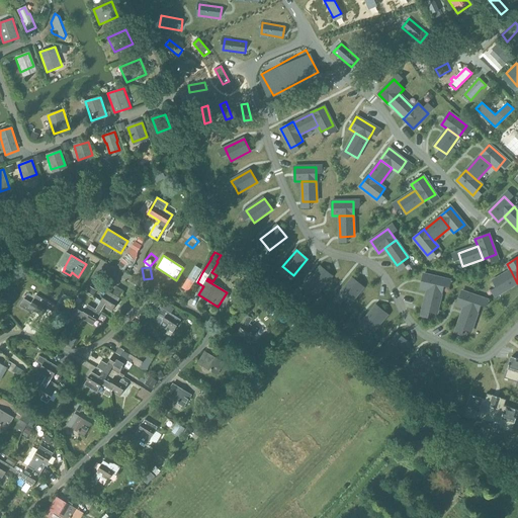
[(200,269),(197,267),(191,278),(182,290),(187,293),(195,281),(194,280),(200,269)]
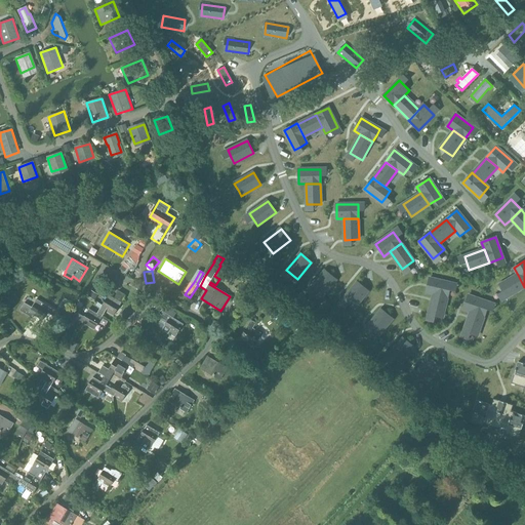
[(325,271),(311,287),(317,292),(322,296),(335,280),(325,271)]
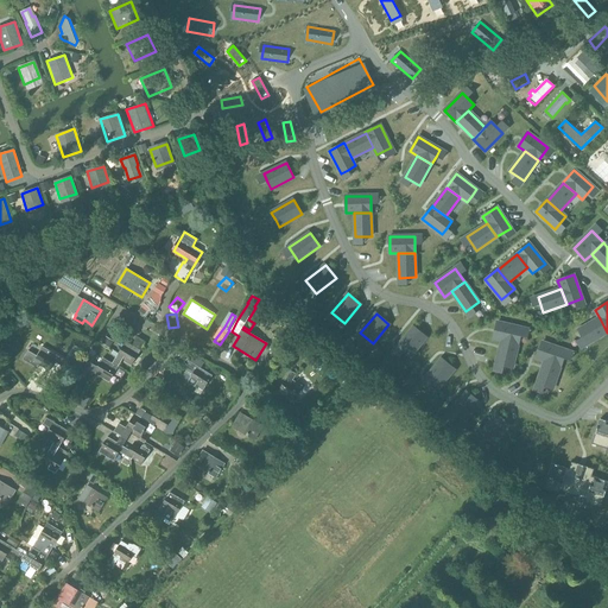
[(607,333),(600,318),(578,330),(587,344),(607,333)]
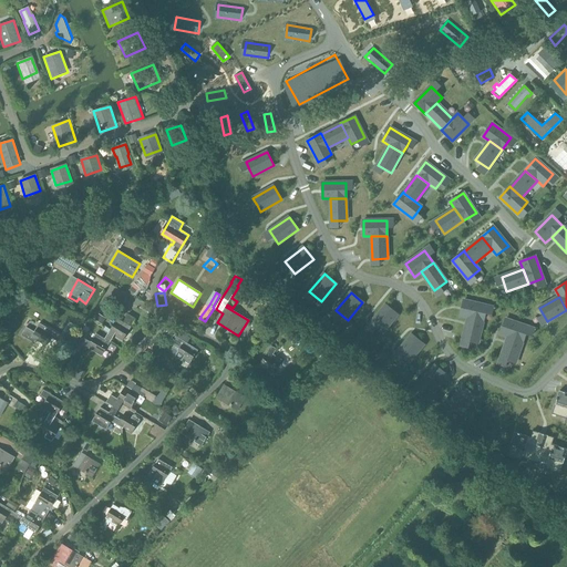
[(463,300),(460,316),(467,318),(483,321),(486,306),(463,300)]
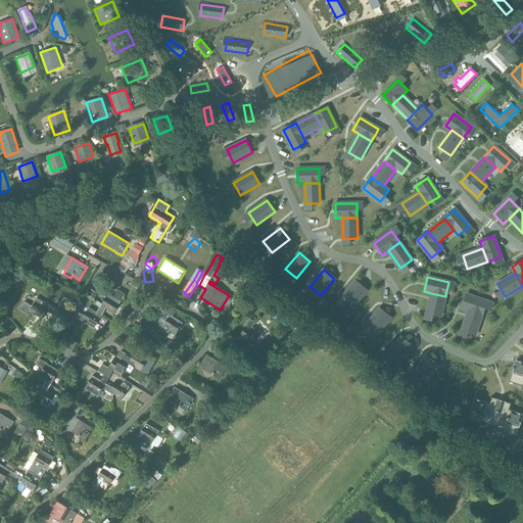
[(355,281),(342,298),(347,302),(352,306),(367,290),(355,281)]
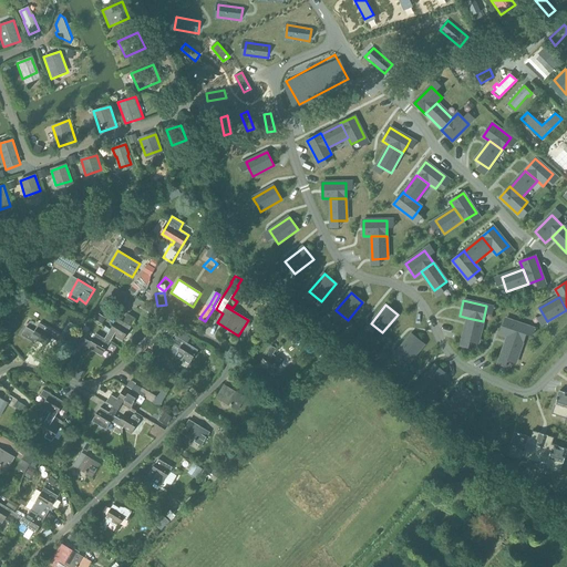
[(105,339),(111,342),(114,336),(123,340),(137,318),(130,313),(124,322),(117,319),(105,339)]
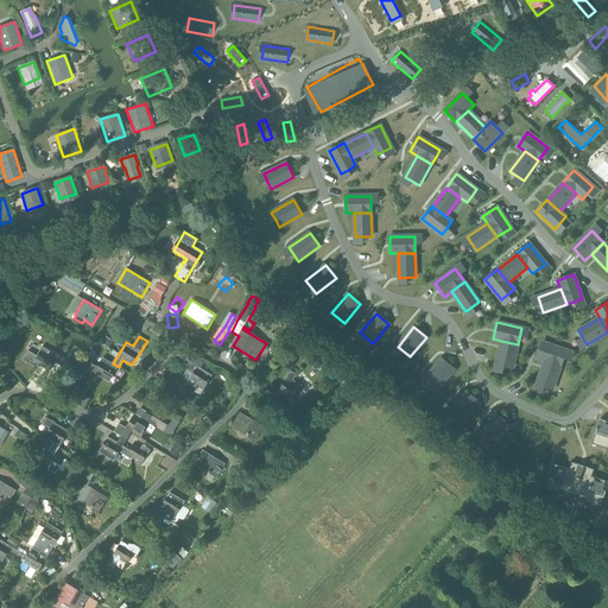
[(501,341),(496,365),(512,368),(518,344),(501,341)]
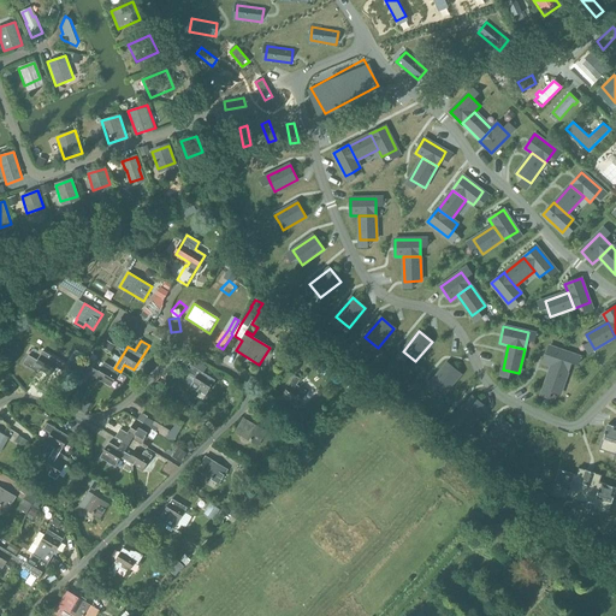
[(549,347),(544,362),(551,366),(568,371),(573,355),(549,347)]
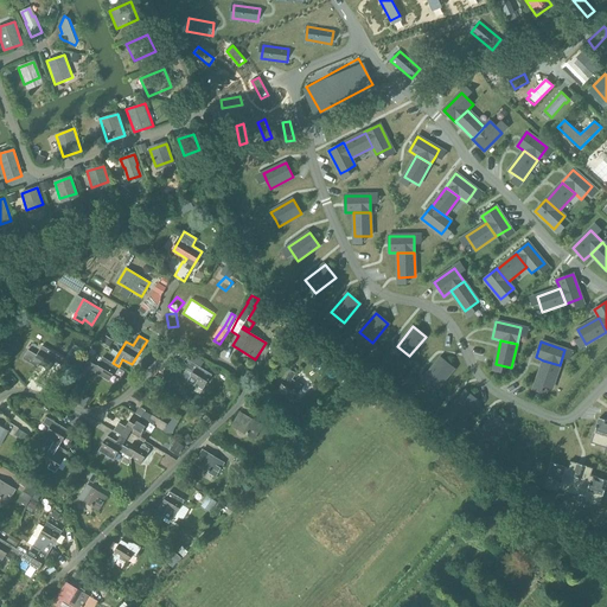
[(55,362),(59,356),(43,346),(40,349),(43,350),(38,357),(29,350),(25,356),(49,371),(55,362)]
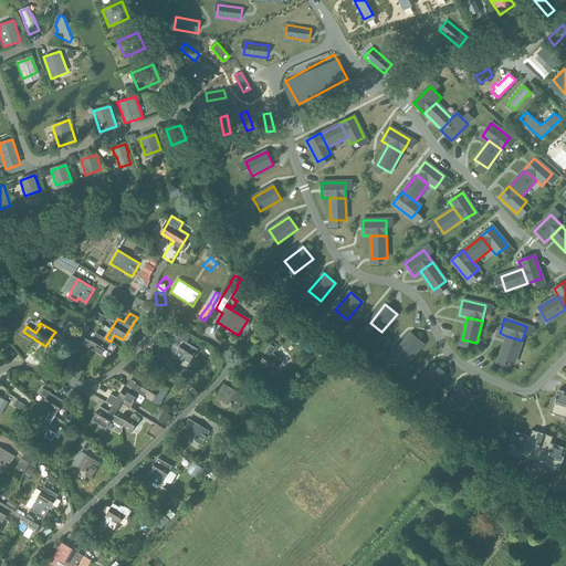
[(74,350),(79,342),(82,336),(67,327),(65,329),(67,331),(63,337),(55,332),(51,337),(74,350)]
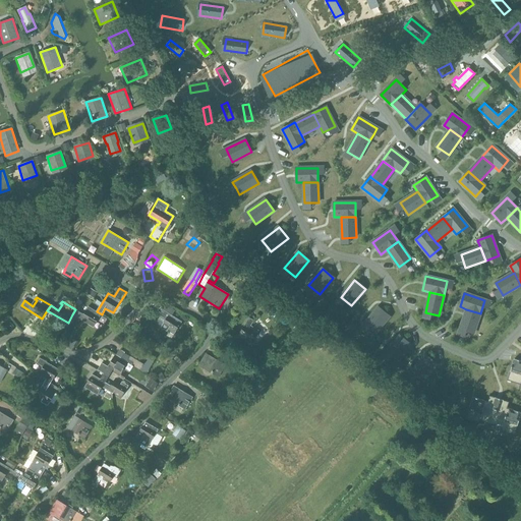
[(102,314),(97,311),(89,307),(84,314),(75,309),(72,314),(94,327),(102,314)]
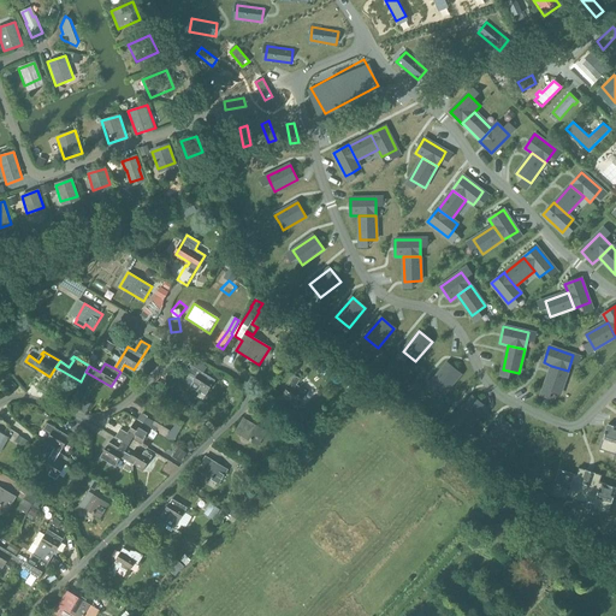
[(448,363),(431,383),(438,389),(444,394),(461,374),(448,363)]
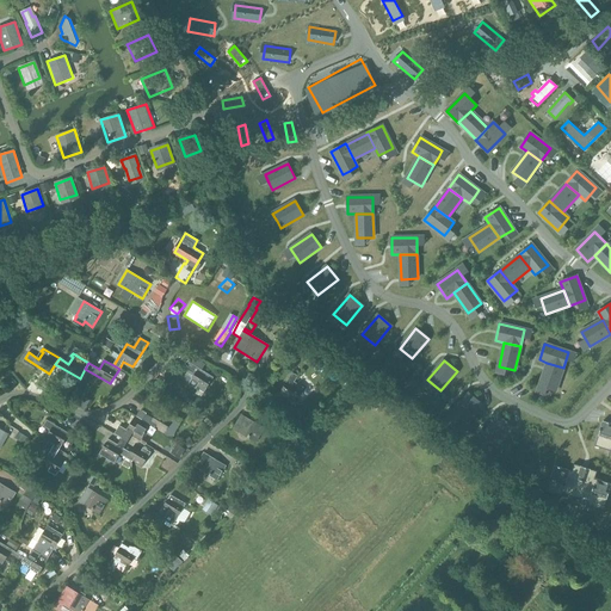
[(214,377),(190,362),(186,368),(195,374),(190,382),(205,392),(214,377)]
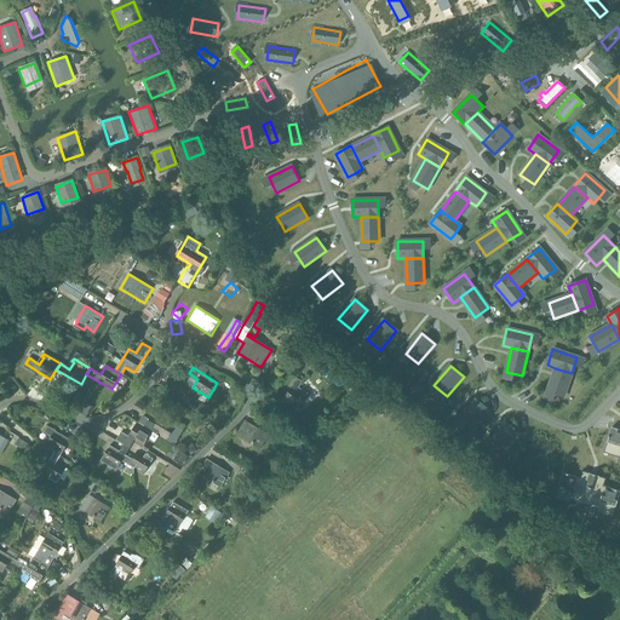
[(555,368),(547,391),(563,397),(572,373),(555,368)]
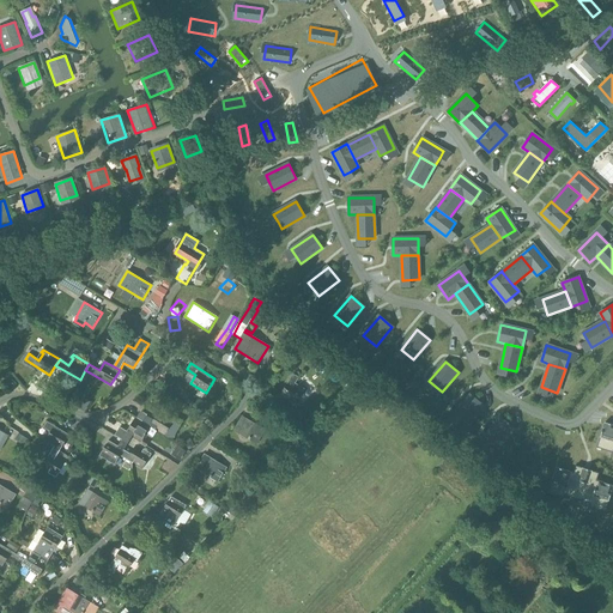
[(296,383),(299,377),(293,374),(283,392),(290,396),(284,407),(292,412),(305,389),(296,383)]
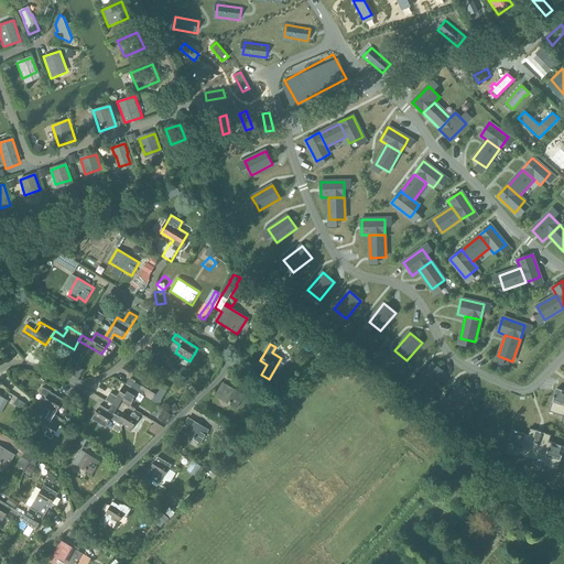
[(350,372),(347,377),(338,370),(327,384),(336,390),(346,377),(354,382),(357,378),(350,372)]
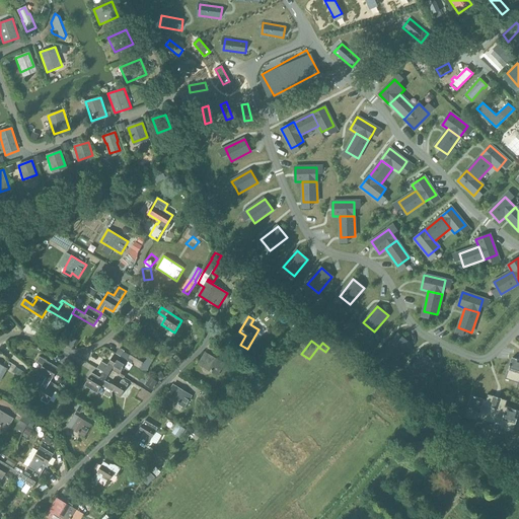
[(114,356),(127,364),(128,362),(140,369),(148,356),(141,352),(141,353),(134,349),(130,356),(124,353),(121,358),(115,355),(114,356)]
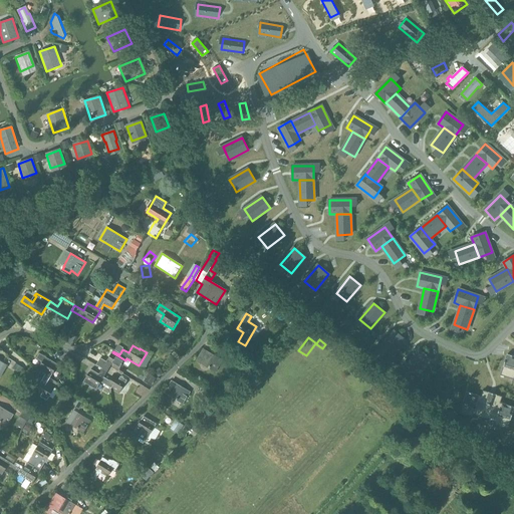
[(118,371),(125,360),(112,352),(100,371),(105,374),(110,366),(118,371)]
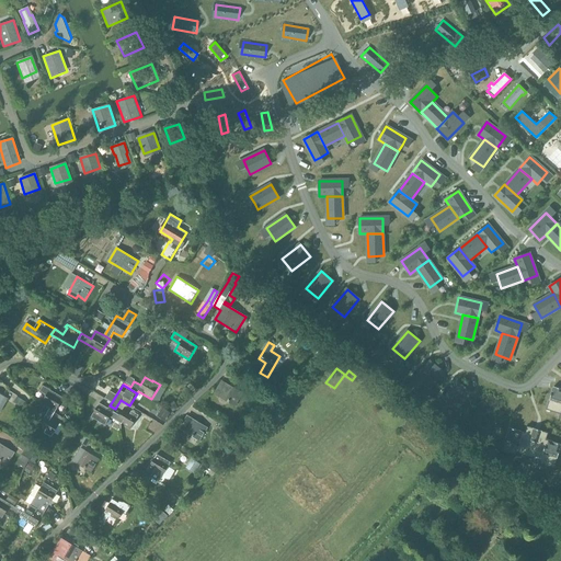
[(236,407),(243,393),(227,385),(219,398),(236,407)]
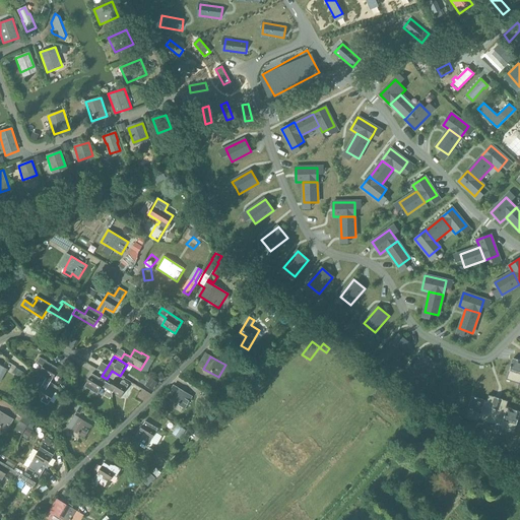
[(519,359),(513,356),(506,378),(519,383),(519,381),(519,359)]
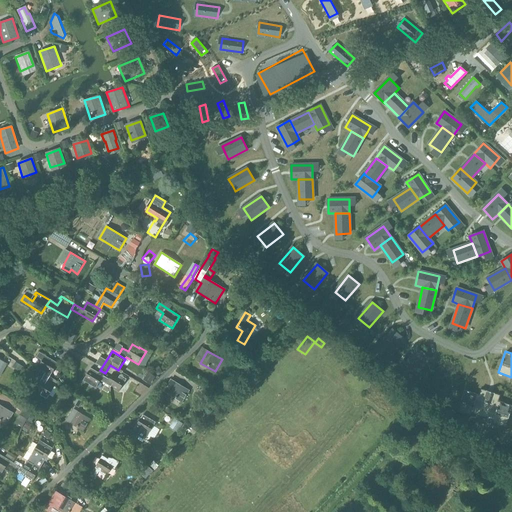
[(39,352),(36,357),(42,361),(37,368),(45,373),(44,374),(49,377),(58,363),(39,352)]
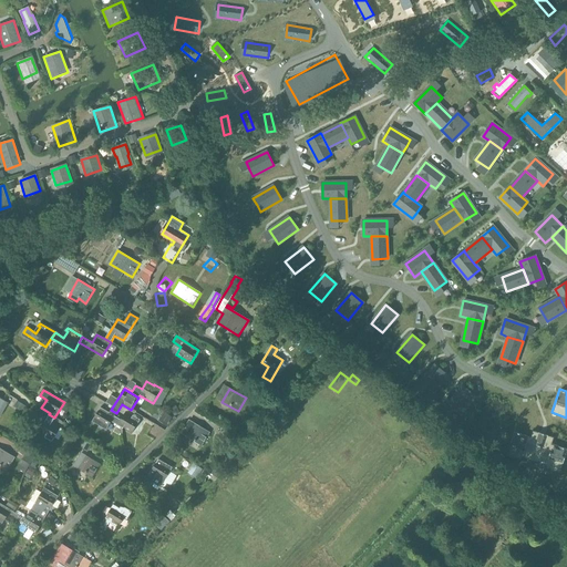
[(334,393),(329,397),(336,410),(342,405),(334,393)]
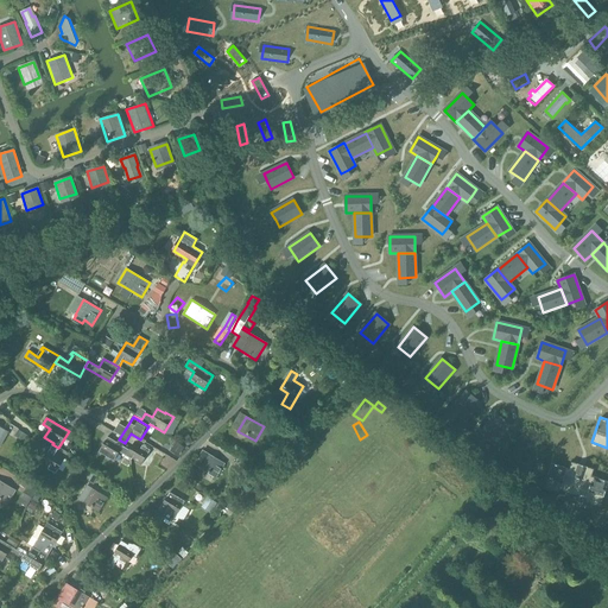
[(398,424),(384,436),(390,443),(404,431),(398,424)]
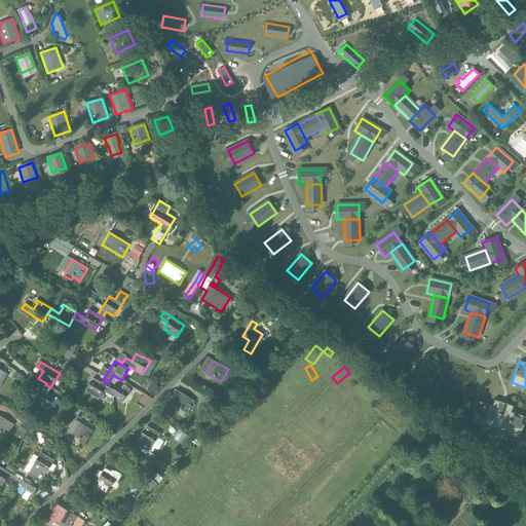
[(293,373),(287,378),(302,395),(308,388),(293,373)]
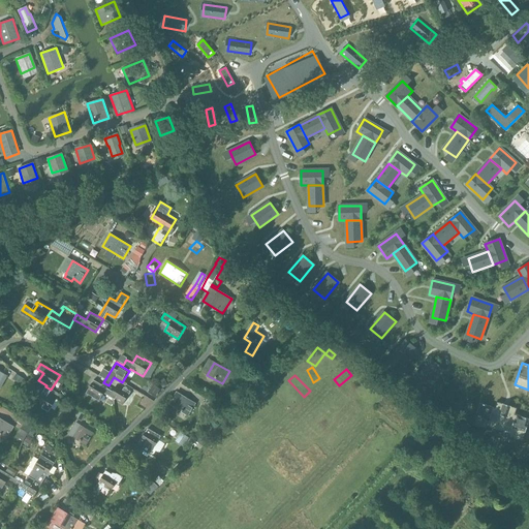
[(276,385),(282,393),(288,385),(283,379),(276,385)]
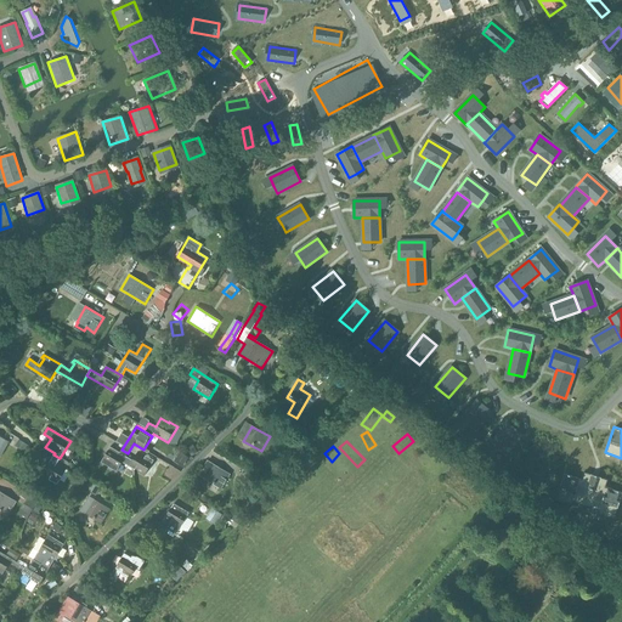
[(128,453),(122,450),(120,453),(111,447),(101,463),(109,468),(109,467),(117,471),(123,463),(126,457),(128,453)]
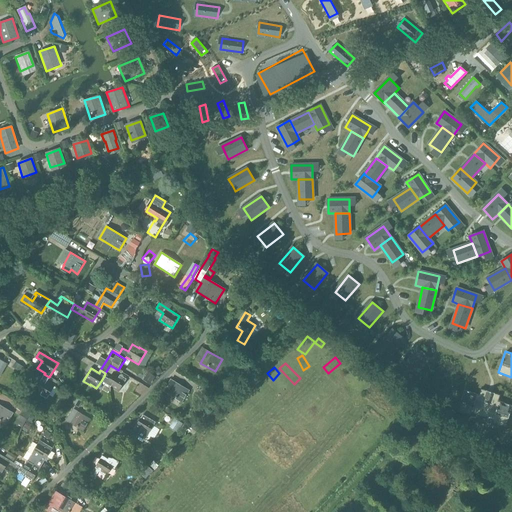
[(104,376),(101,381),(111,387),(112,385),(120,390),(127,379),(120,375),(120,376),(113,372),(109,379),(104,376)]
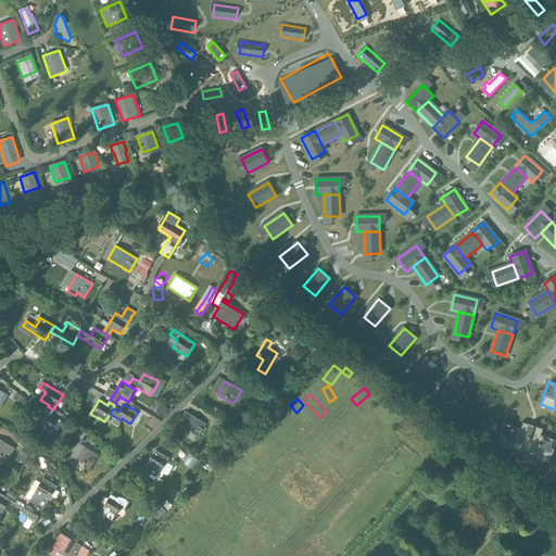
[(37,425),(51,433),(58,422),(49,417),(53,409),(48,406),(37,425)]
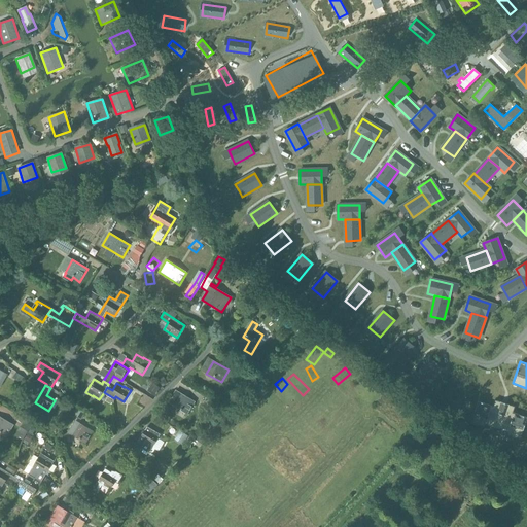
[(365,385),(355,396),(360,401),(371,389),(365,385)]
